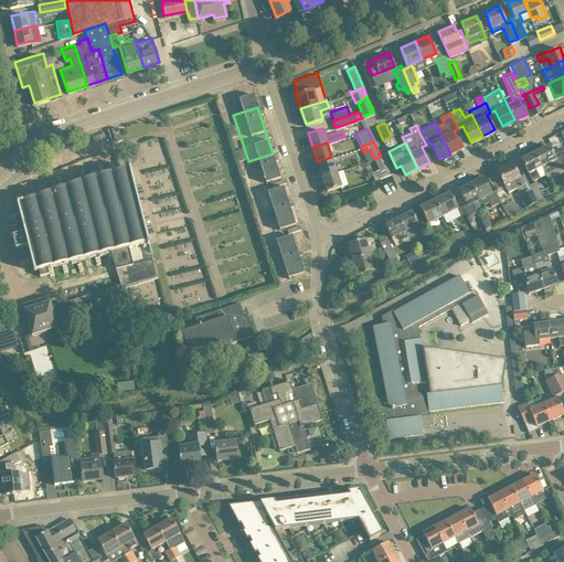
[(547,144),(534,150),(541,165),(545,172),(562,165),(557,156),(554,157),(553,154),(547,144)]
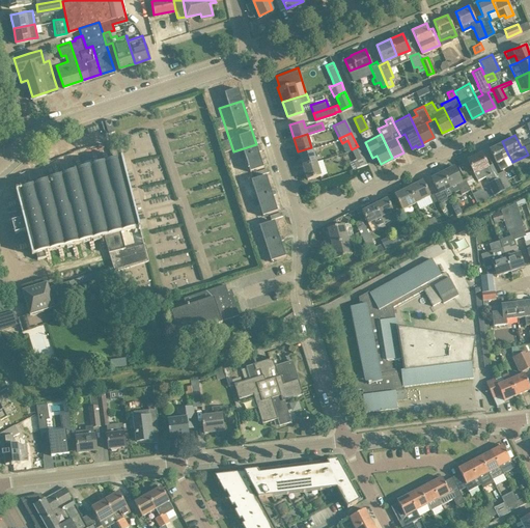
[(521,139),(523,145),(529,142),(527,136),(521,139)]
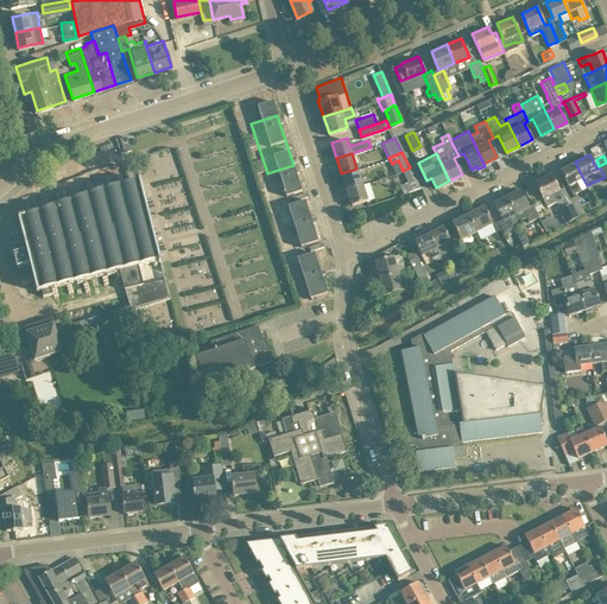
[(575,161),(560,169),(566,179),(568,184),(573,192),(581,189),(576,179),(582,177),(575,161)]
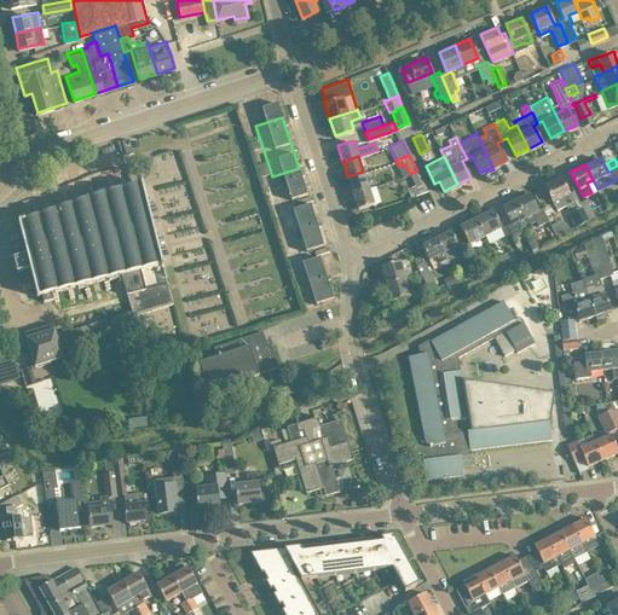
[(417,170),(410,174),(415,184),(411,185),(415,193),(427,190),(417,170)]
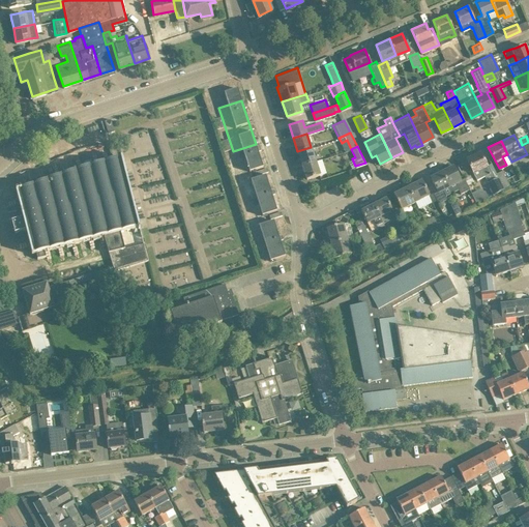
[(297,151),(301,164),(315,159),(311,147),(297,151)]
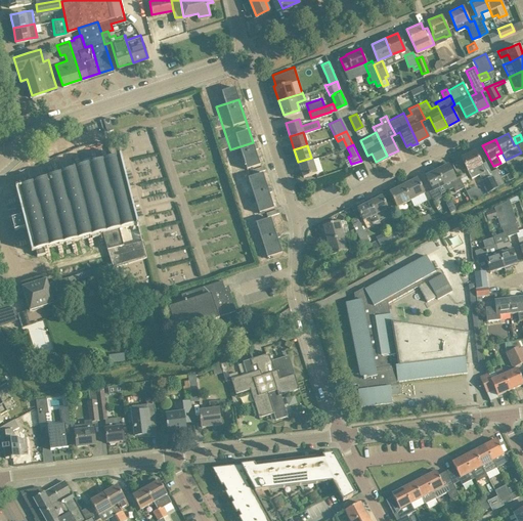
[(474,149),(461,157),(466,165),(471,176),(484,169),(487,175),(491,173),(490,170),(485,160),(480,162),(474,149)]
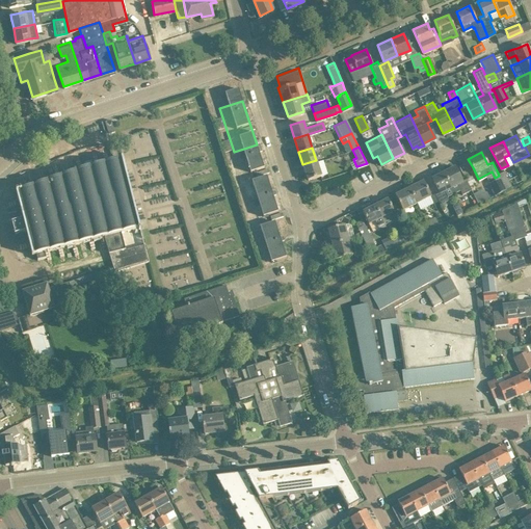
[(81,166),(75,168),(93,238),(93,239),(97,238),(101,237),(101,236),(103,235),(112,266),(114,270),(148,260),(139,226),(122,155),(111,158),(95,162),(95,161),(91,162),(90,159),(83,161),(84,164),(81,164),(81,166)]
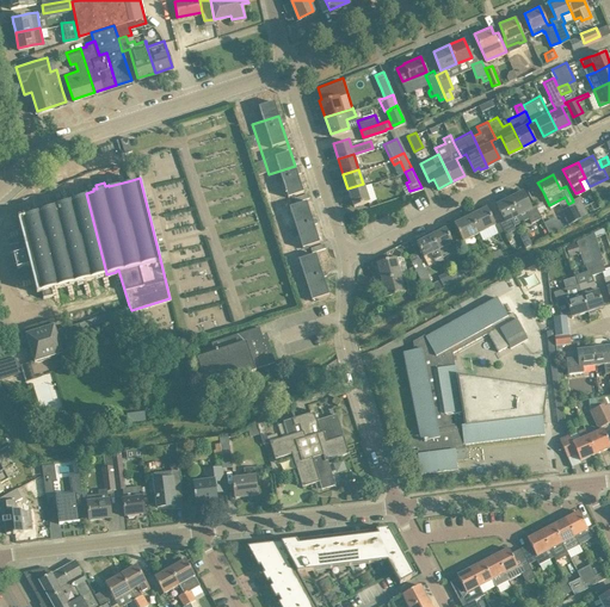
[(363,184),(347,189),(353,204),(368,199),(363,184)]
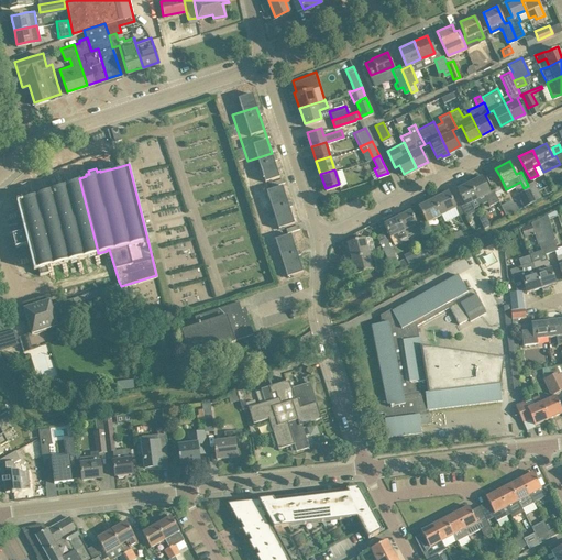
[(469,180),(480,202),(486,199),(489,204),(498,199),(493,188),(488,190),(481,175),(469,180)]
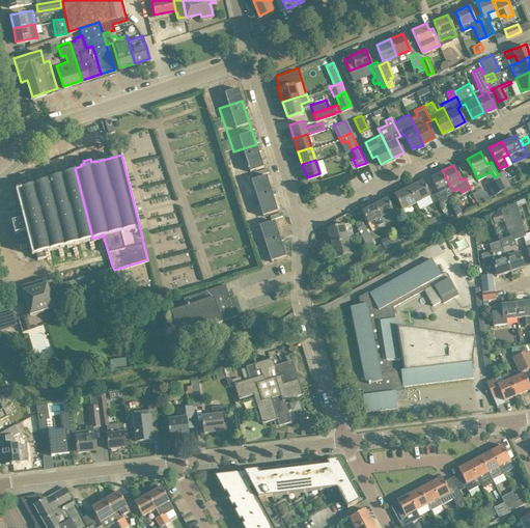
[(15,188),(0,192),(0,221),(10,219),(14,231),(4,233),(14,257),(31,252),(35,251),(36,257),(46,255),(45,249),(65,244),(66,246),(75,244),(74,242),(79,241),(83,240),(92,238),(75,168),(58,173),(57,173),(55,174),(54,171),(48,173),(49,176),(46,176),(47,177),(15,188)]
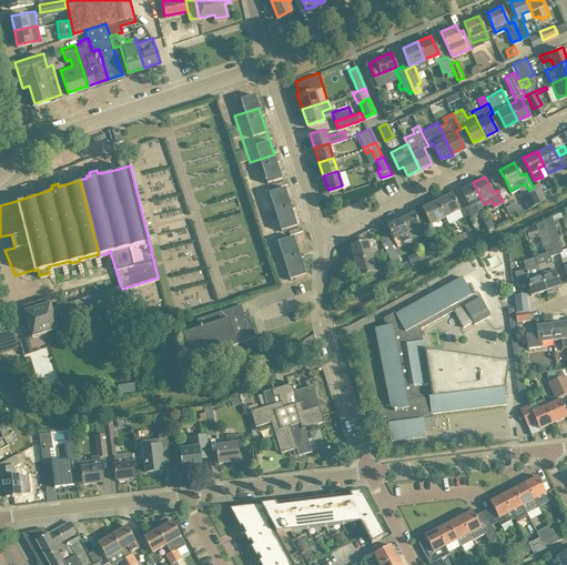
[(484,204),(473,182),(473,183),(472,181),(466,184),(467,185),(461,189),(468,203),(464,205),(469,217),(479,211),(477,208),(484,204)]
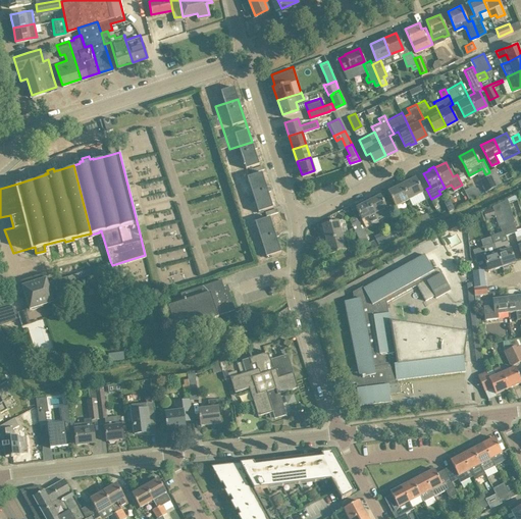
[(495,166),(488,169),(489,172),(496,185),(502,182),(500,178),(495,166)]
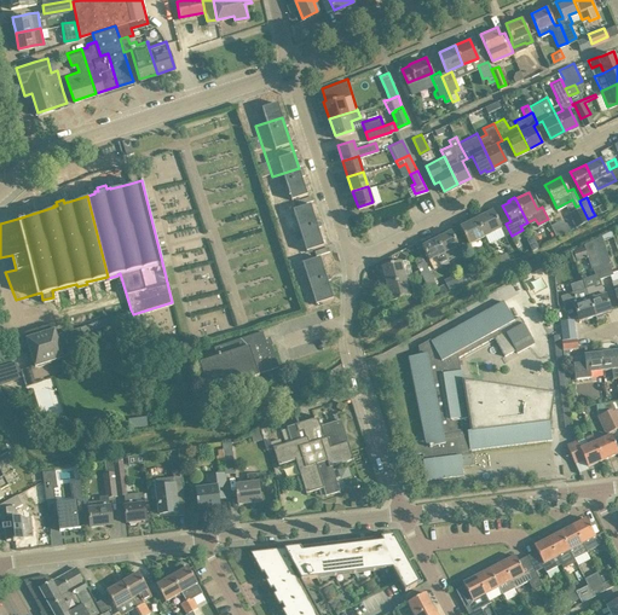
[(606,206),(608,209),(617,204),(614,198),(605,203),(606,206)]
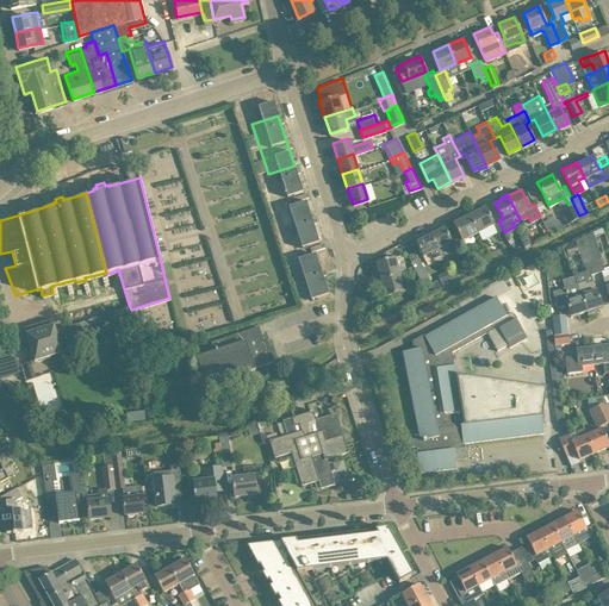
[(560,207),(563,212),(567,222),(579,216),(572,201),(567,204),(560,207)]
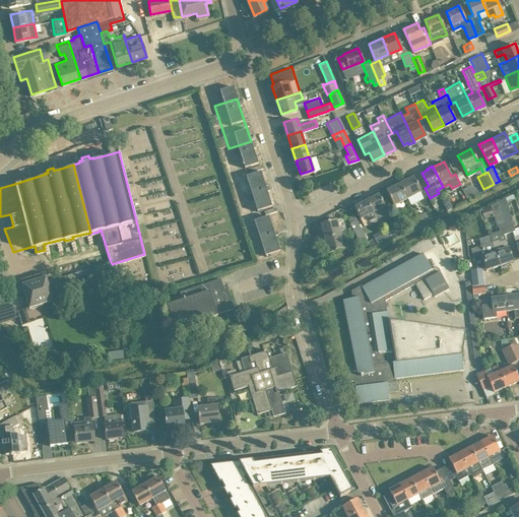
[(413,175),(399,182),(406,196),(420,189),(413,175)]
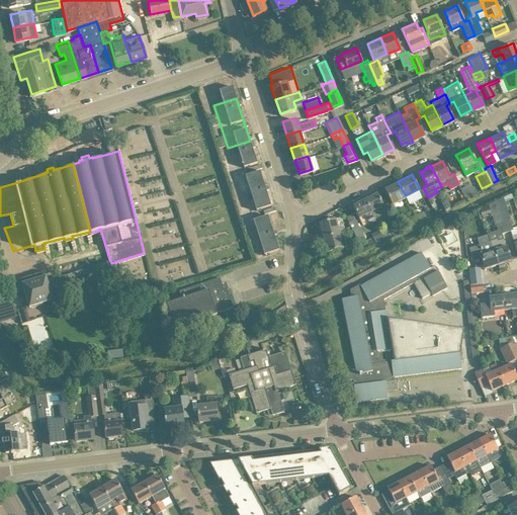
[(405,195),(398,181),(383,188),(392,202),(405,195)]
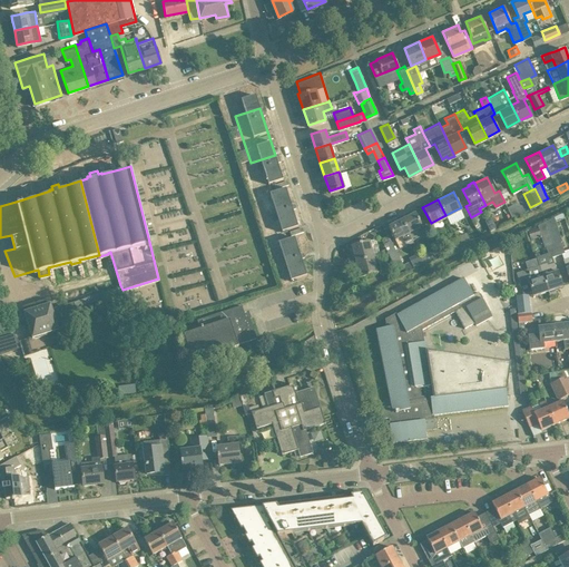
[(414,211),(401,217),(408,231),(421,224),(414,211)]
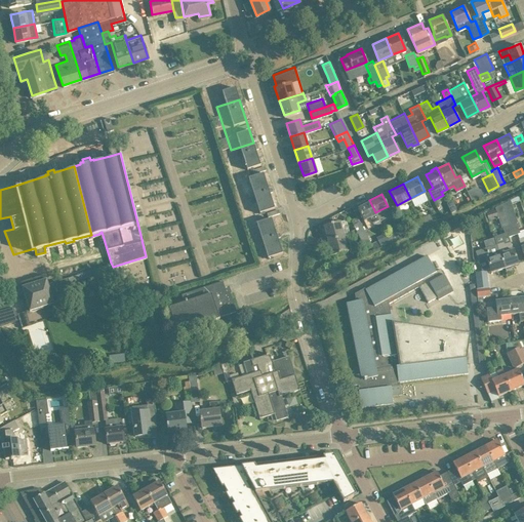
[(518,194),(501,202),(509,224),(517,221),(511,202),(520,199),(518,194)]
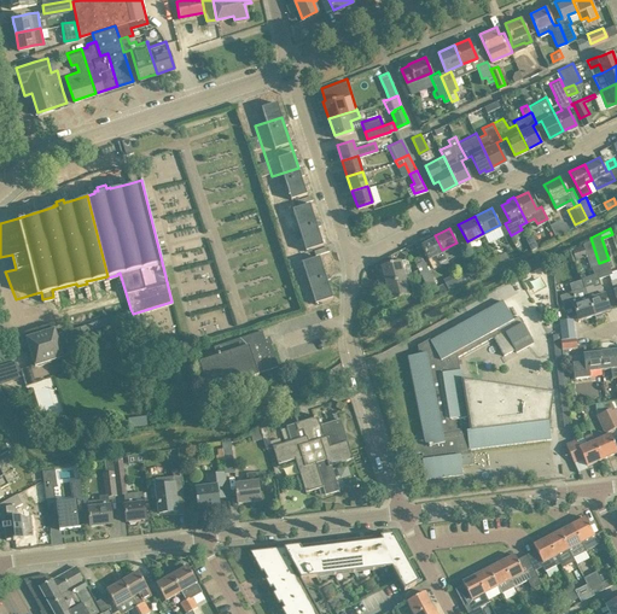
[(442,250),(435,235),(420,243),(428,257),(435,255),(440,264),(448,261),(442,250)]
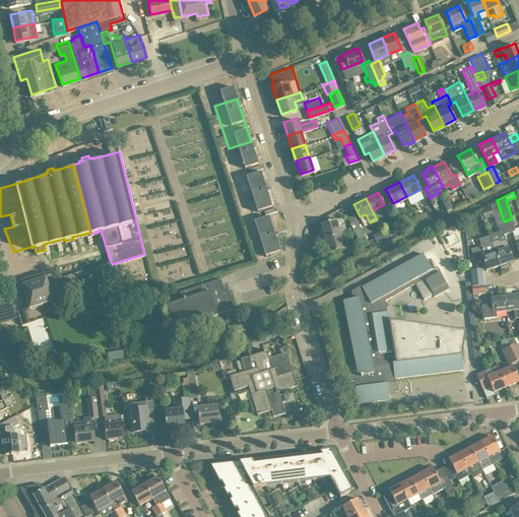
[(270,200),(247,207),(261,250),(283,243),(270,200)]
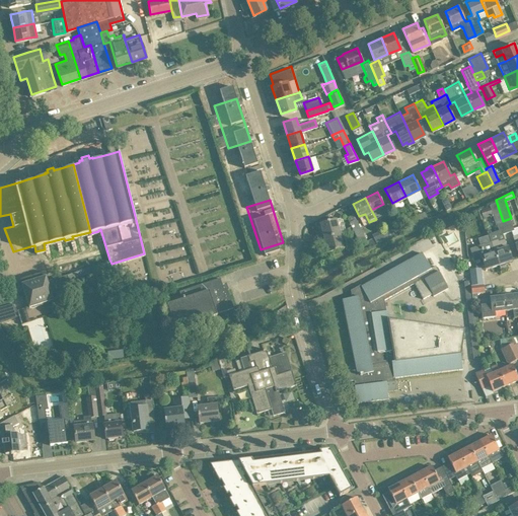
[(503,221),(496,200),(489,204),(492,214),(494,222),(495,223),(496,223),(500,233),(506,230),(503,221)]
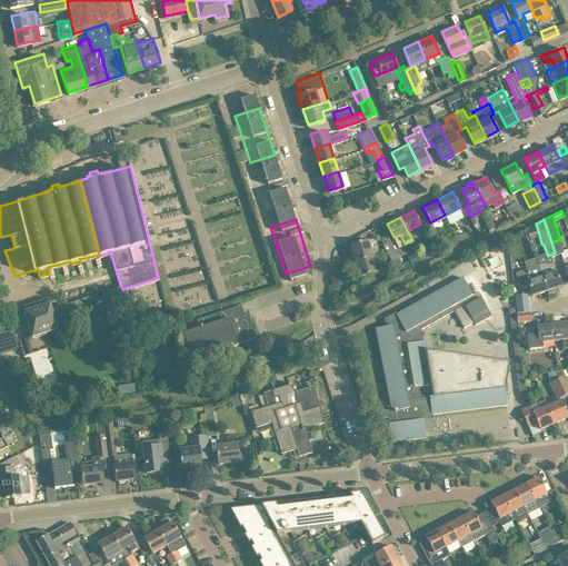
[(526,228),(529,237),(538,234),(535,225),(526,228)]
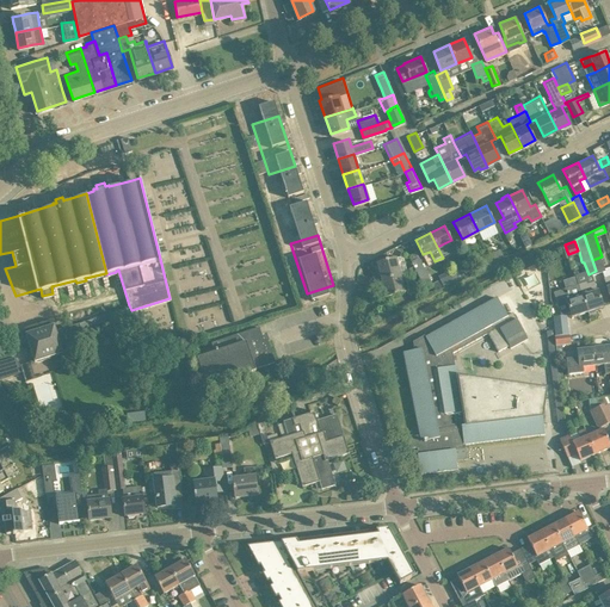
[(499,248),(488,253),(492,260),(503,255),(499,248)]
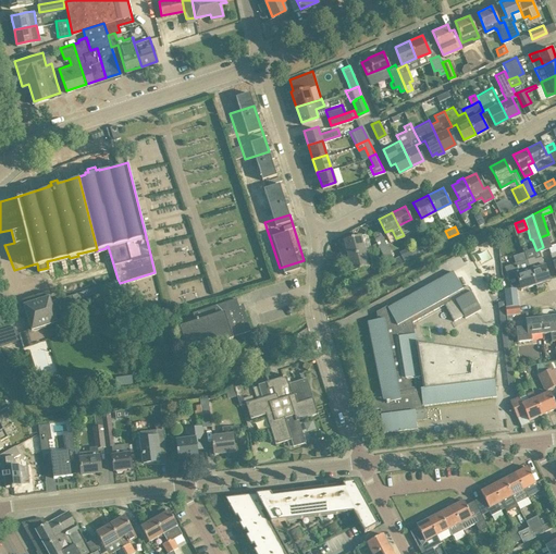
[(448,237),(445,231),(434,236),(437,243),(448,237)]
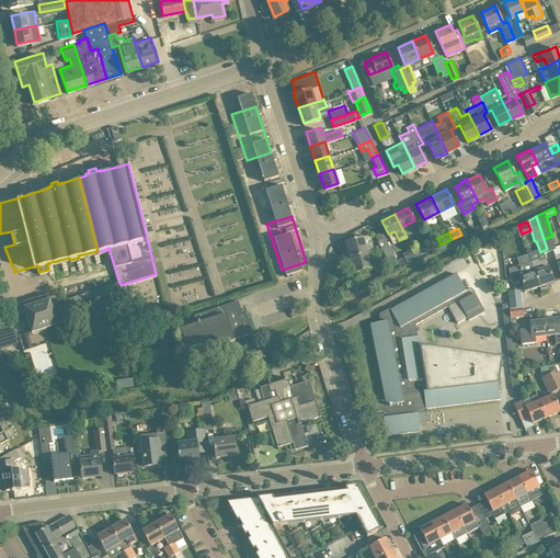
[(345,239),(350,255),(367,251),(363,235),(345,239)]
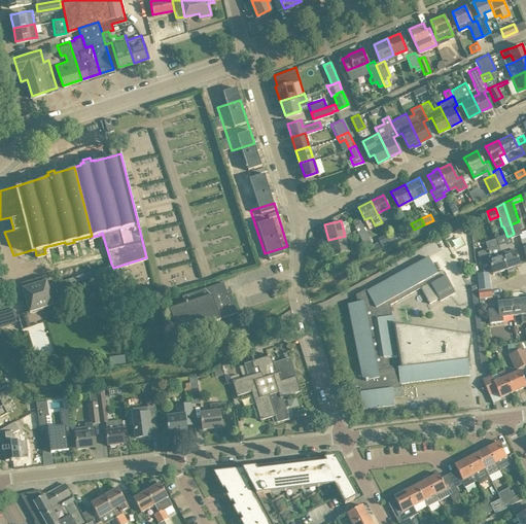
[(354,223),(359,235),(366,232),(360,220),(354,223)]
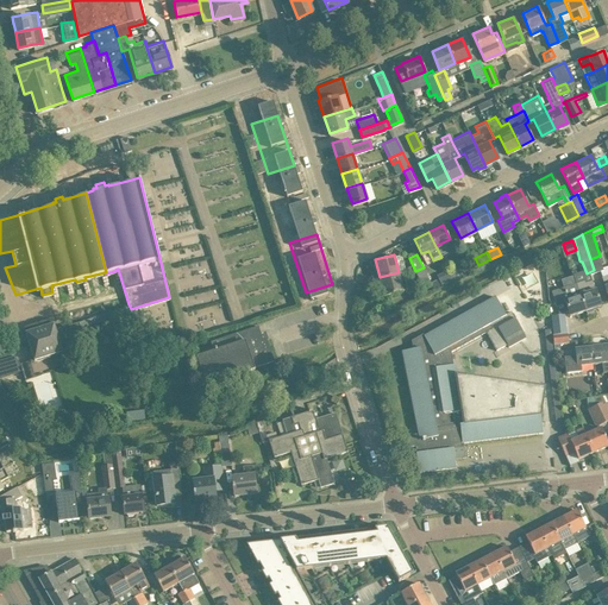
[(458,266),(449,271),(452,279),(462,273),(458,266)]
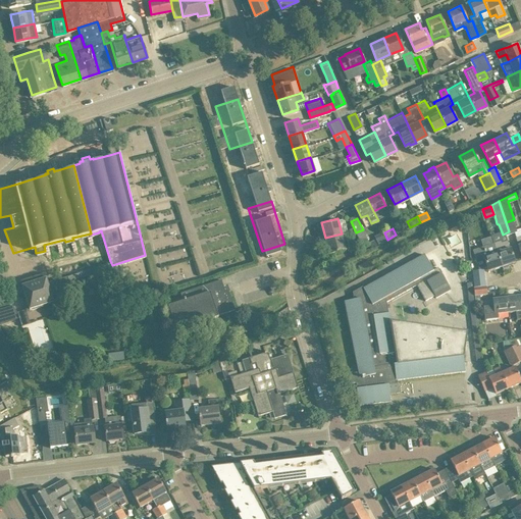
[(363,229),(356,232),(363,245),(368,242),(368,241),(363,229)]
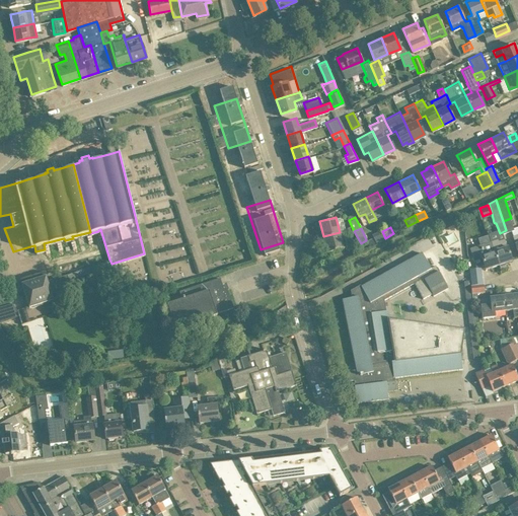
[(385,238),(382,231),(373,236),(376,242),(385,238)]
